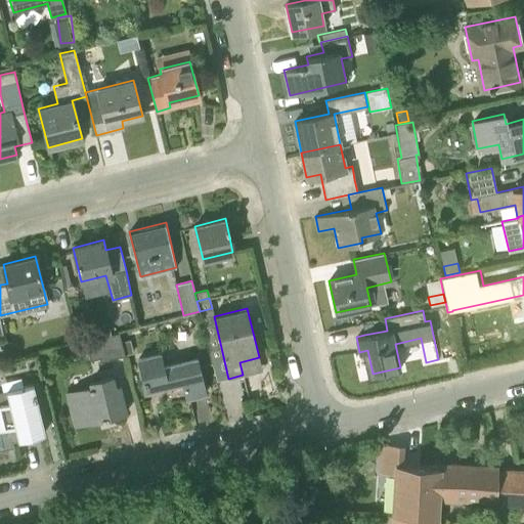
[(95,338),(111,334),(108,322),(92,326),(95,338)]
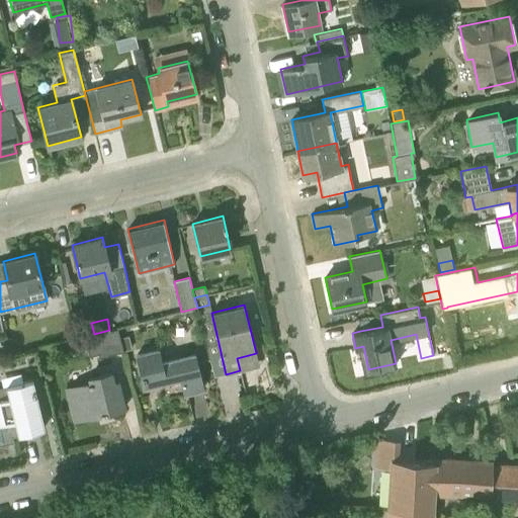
[(123,351),(120,338),(117,329),(84,338),(89,355),(98,353),(100,358),(107,356),(107,355),(123,351)]
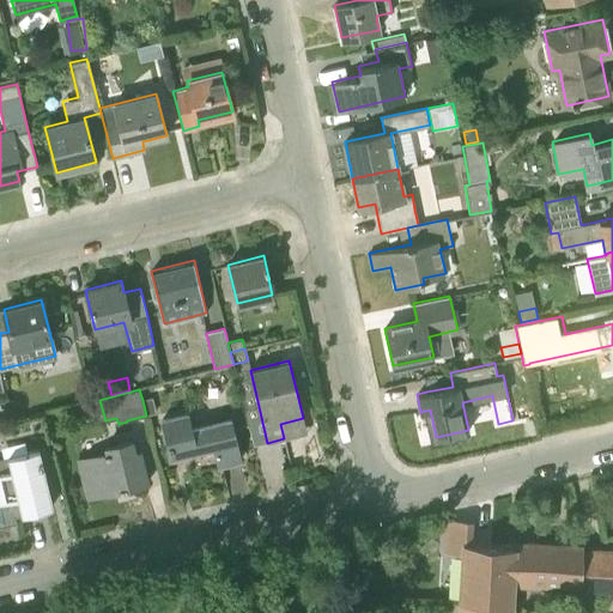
[(143,400),(146,416),(156,413),(152,398),(143,400)]
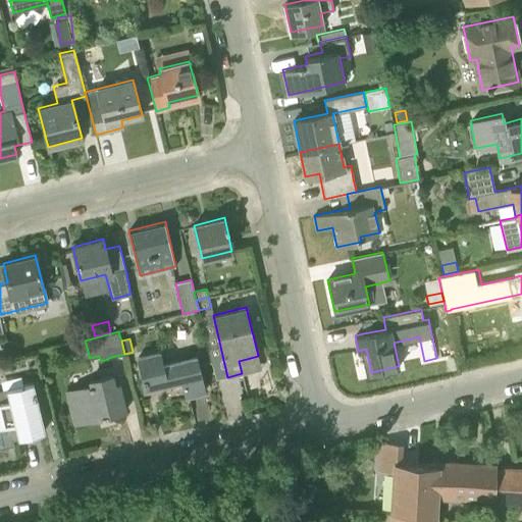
[(163,363),(160,350),(137,356),(145,388),(180,379),(185,396),(205,390),(196,355),(163,363)]
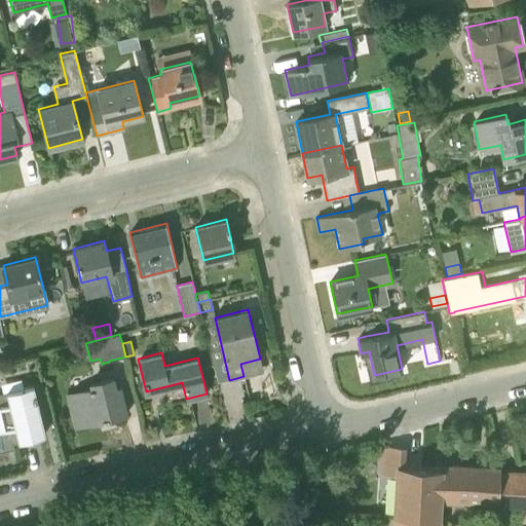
[(115,387),(112,376),(89,381),(90,386),(66,391),(74,423),(102,417),(102,419),(126,414),(120,386),(115,387)]
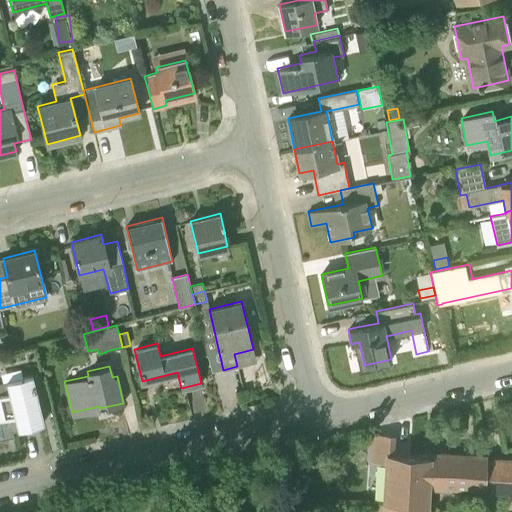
[(43,423),(32,375),(0,382),(0,418),(14,415),(17,429),(43,423)]
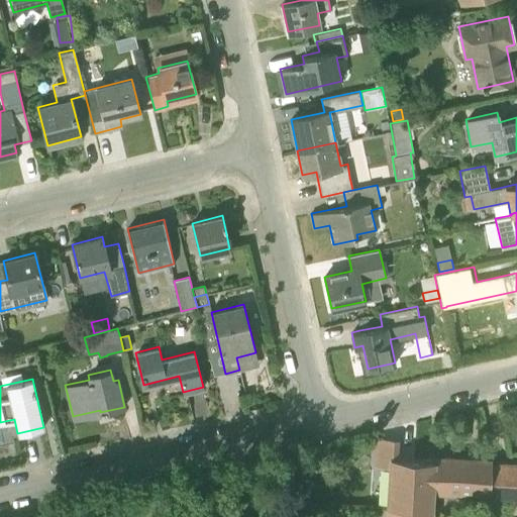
[(388,505),(430,508),(431,491),(488,495),(488,494),(491,463),(393,457),(394,438),(377,437),(375,466),(391,467),(388,505)]
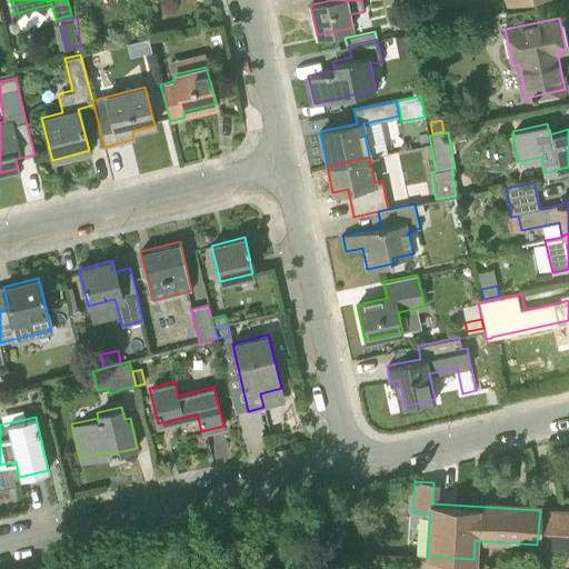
[(537,543),(537,545),(568,546),(568,511),(540,510),(537,543)]
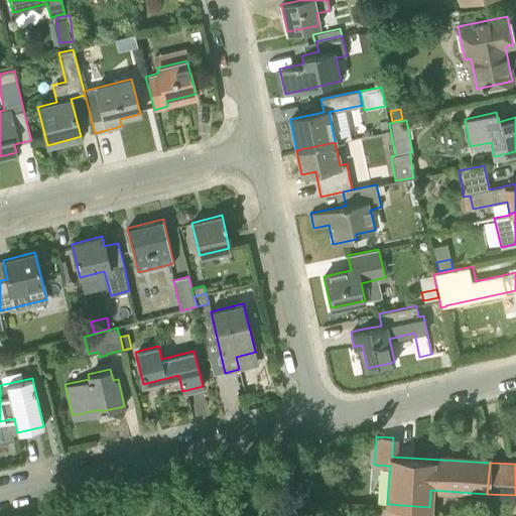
[(428,515),(429,507),(387,504),(386,515),(428,515)]
